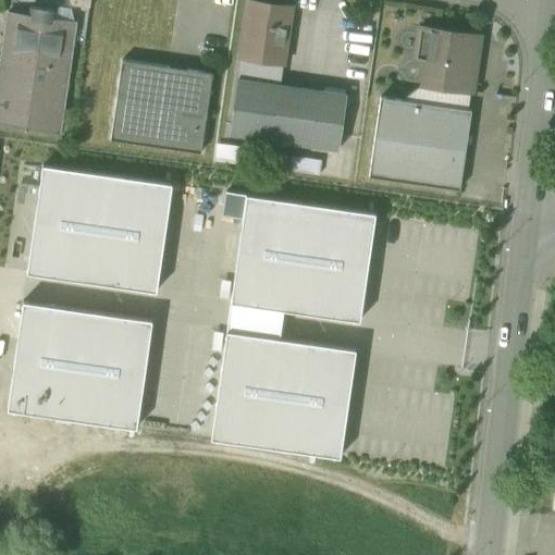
[(77,0),(76,9),(91,11),(93,0),(77,0)]
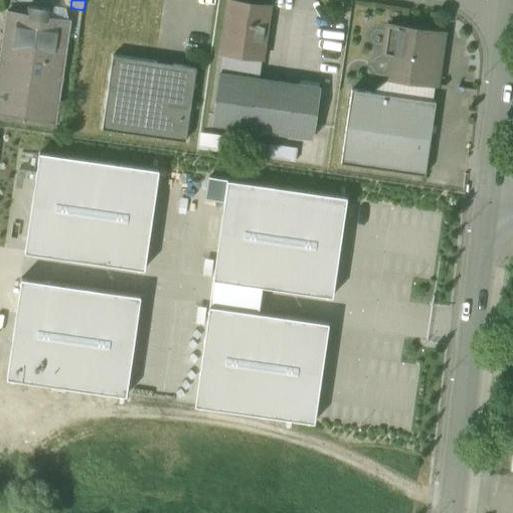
[(224,54),(262,59),(269,10),(231,4),(224,54)]
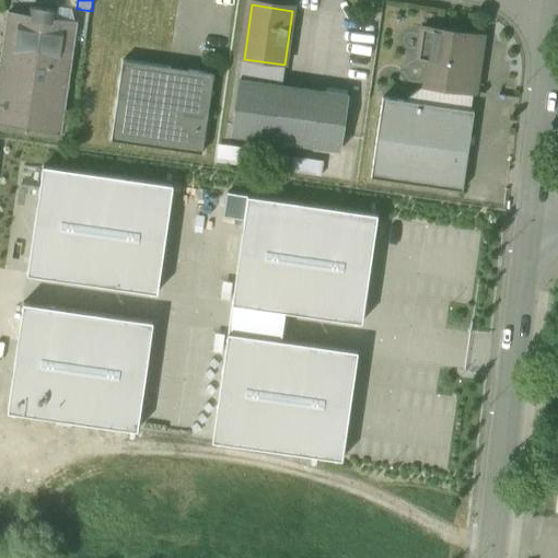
[(10,14),(7,41),(13,42),(16,19),(56,24),(56,26),(76,30),(77,23),(10,14)]
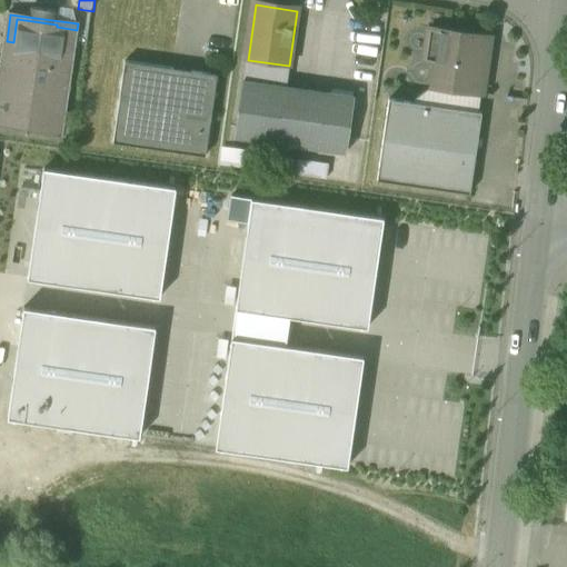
[(3,61),(71,71),(77,30),(57,27),(57,25),(17,19),(13,42),(7,41),(3,61)]
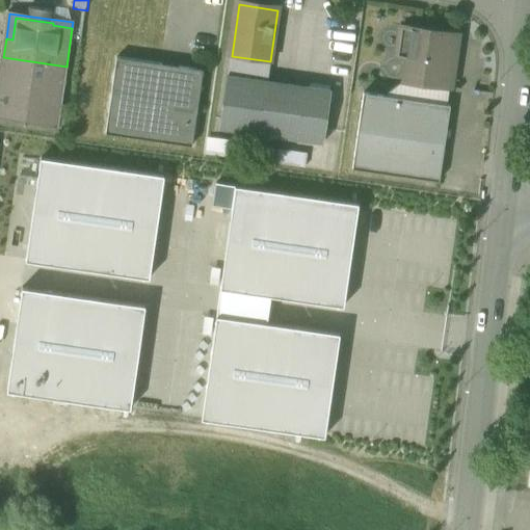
[(450,90),(452,90),(459,36),(401,28),(397,59),(408,61),(405,82),(405,83),(450,90)]
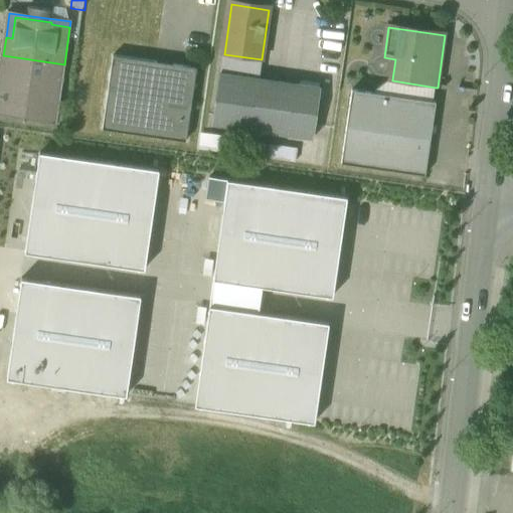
[(221,75),(259,80),(262,59),(224,54),(221,75)]
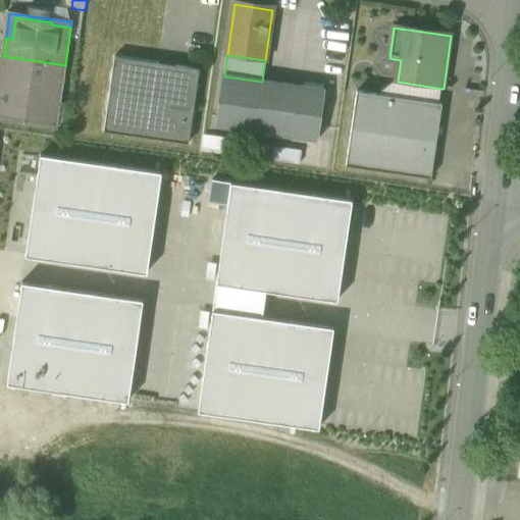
[(0,80),(0,117),(56,126),(65,65),(3,56),(2,65),(1,75),(0,80)]
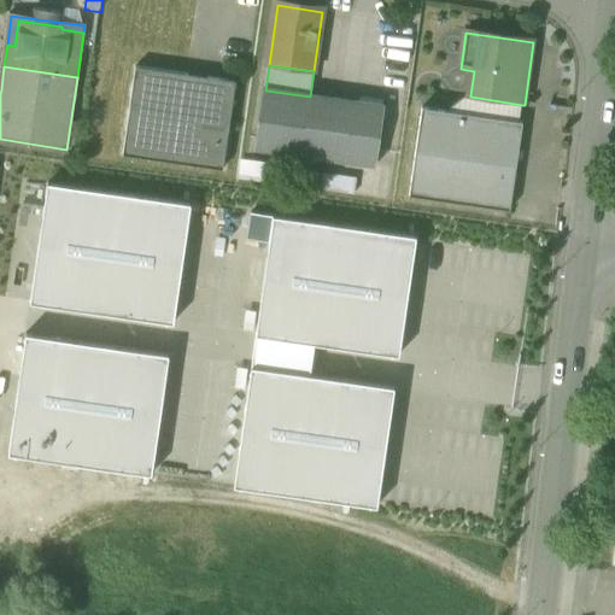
[(124,158),(199,168),(211,81),(136,70),(124,158)]
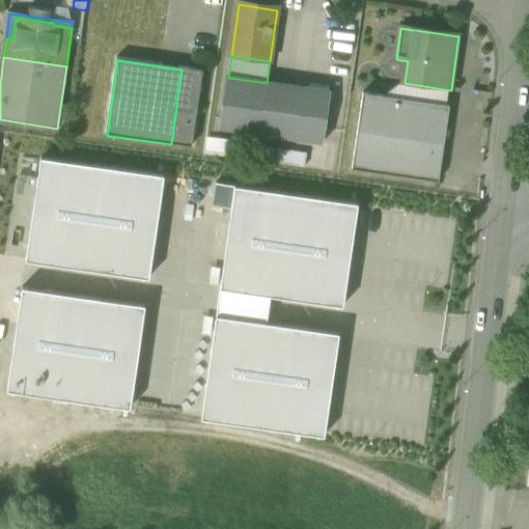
[(203,73),(182,70),(171,144),(193,147),(203,73)]
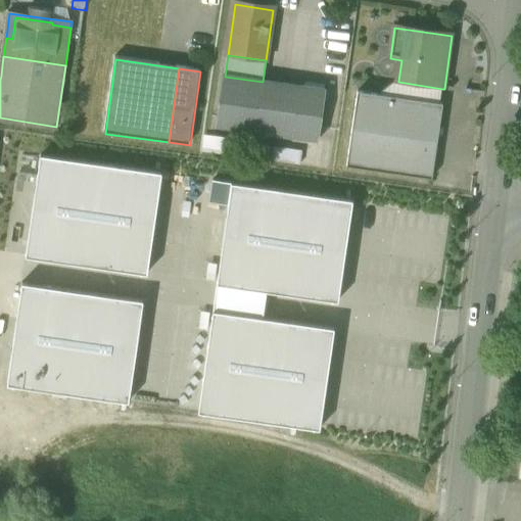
[(217,129),(232,131),(238,132),(319,143),(326,91),(263,82),(225,77),(224,77),(217,129)]
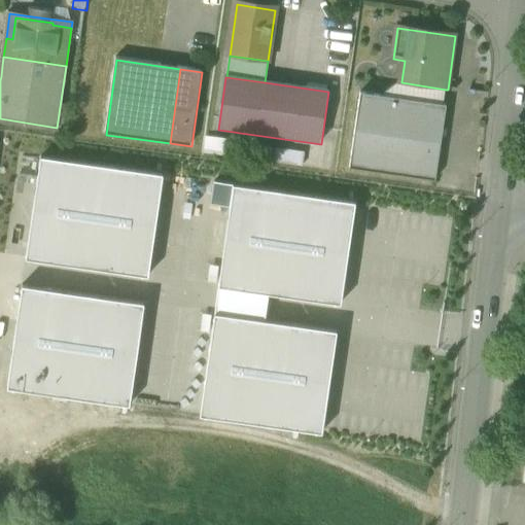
[(444,107),(446,90),(401,82),(401,81),(381,98),(444,107)]
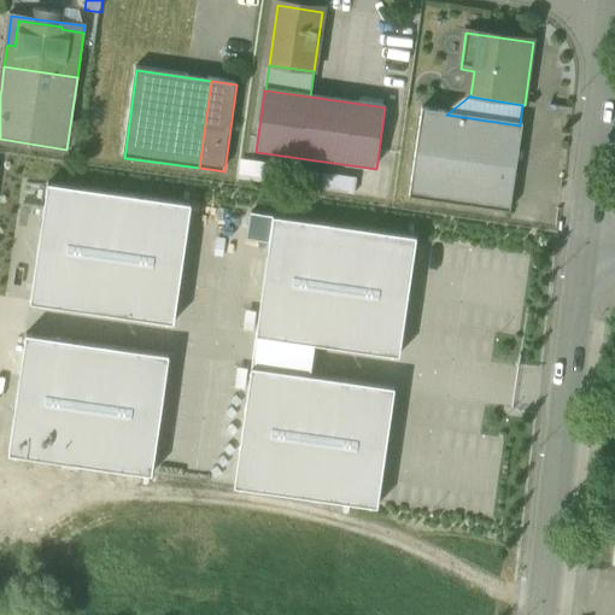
[(410,199),(511,214),(523,126),(520,126),(446,115),(423,111),(410,199)]
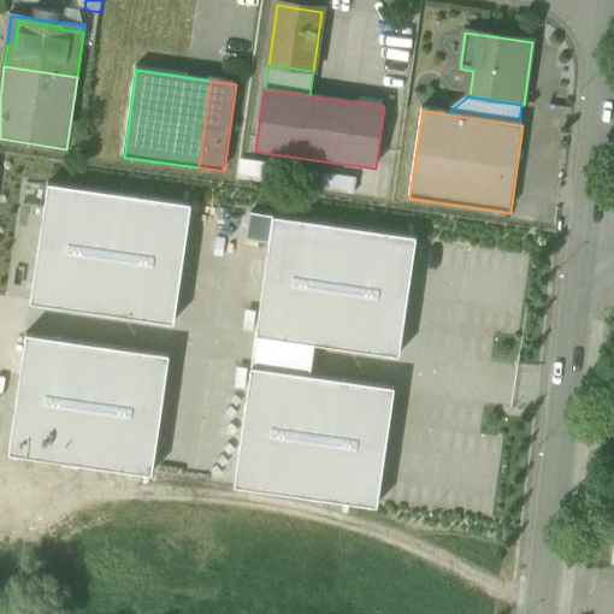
[(242,163),(240,183),(264,187),(267,167),(242,163)]
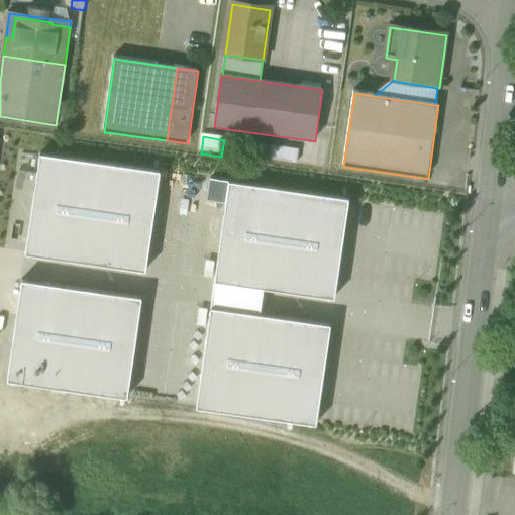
[(259,162),(269,163),(271,148),(261,147),(259,162)]
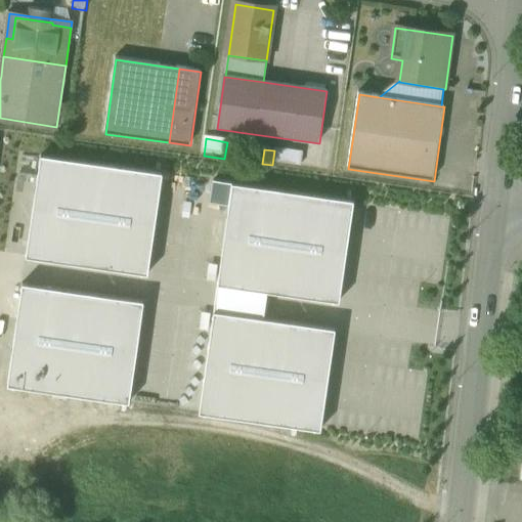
[(304,155),(274,150),(272,165),(302,169),(304,155)]
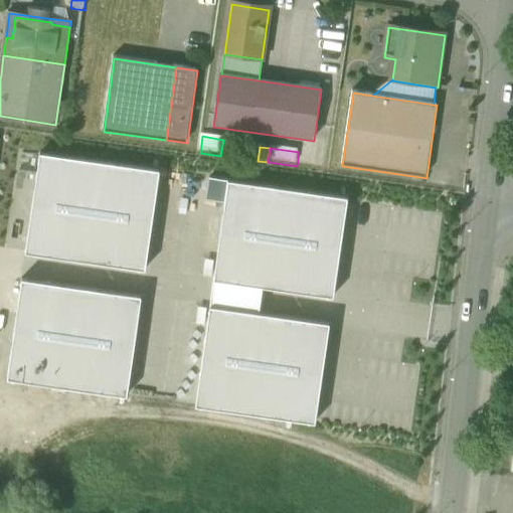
[(160,172),(40,155),(26,254),(146,272),(160,172)]
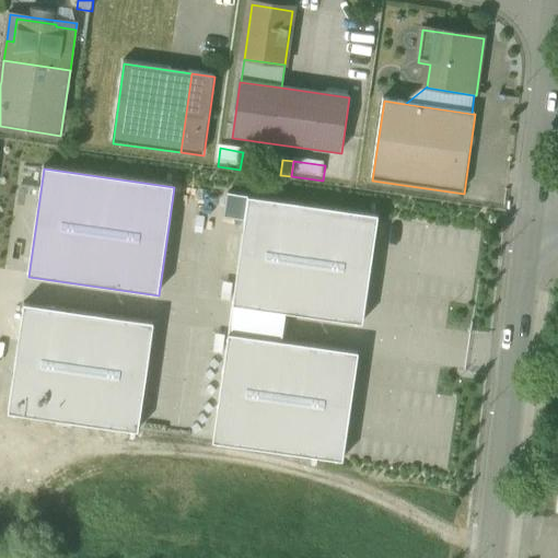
[(379,217),(248,197),(233,306),(286,314),(363,325),(379,217)]
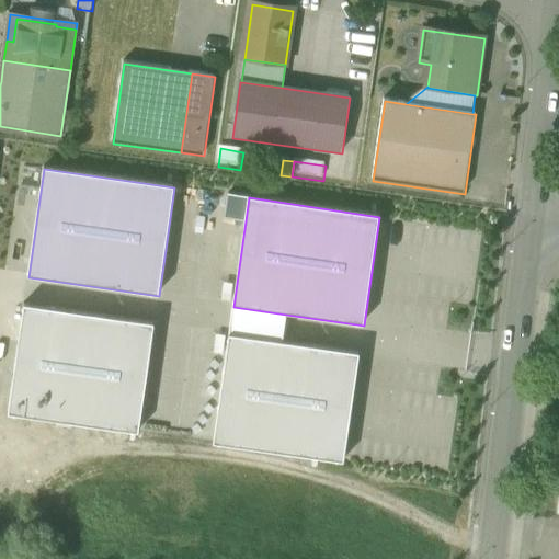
[(155,324),(24,306),(9,414),(139,433),(155,324)]
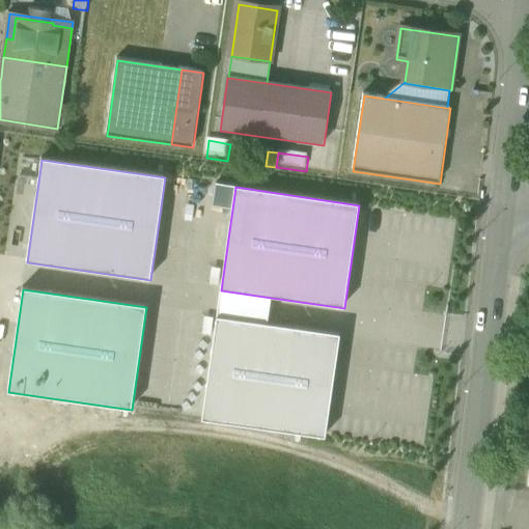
[(221,290),(217,317),(268,325),(271,298),(221,290)]
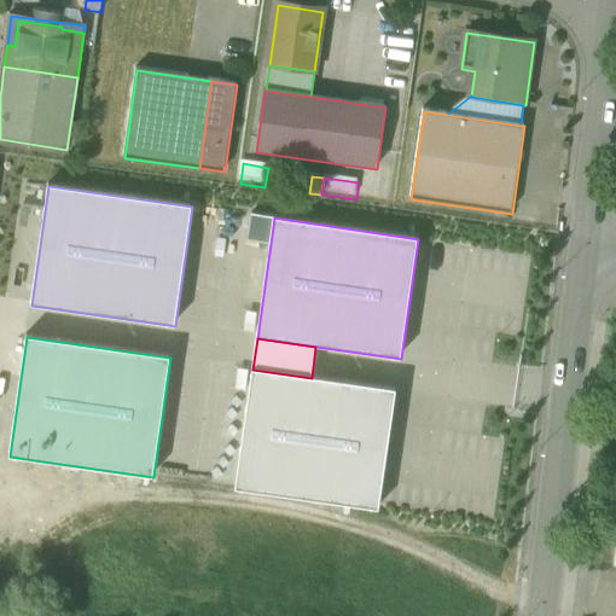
[(312,378),(253,370),(236,489),(378,510),(396,390),(312,378)]
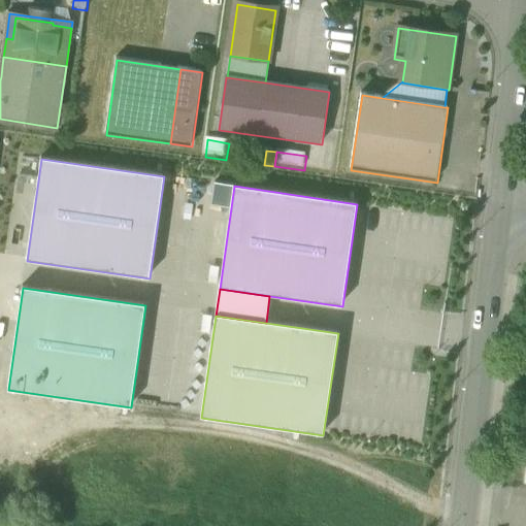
All buildings are outlined.
